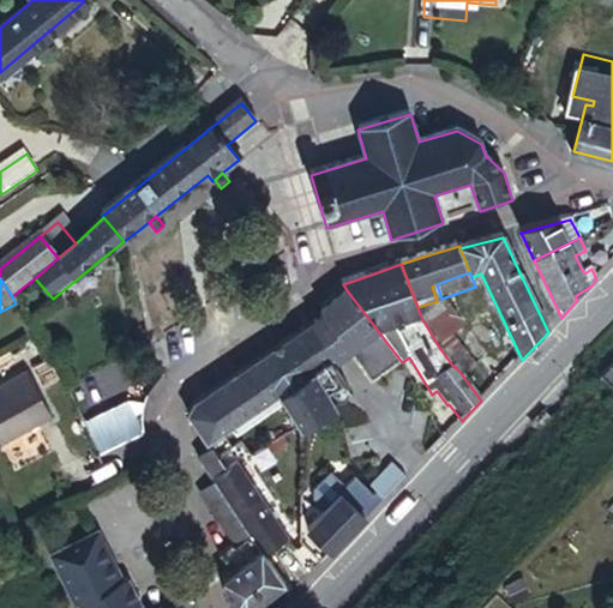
[(437,301),(418,307),(419,312),(443,304),(442,299),(437,284),(432,287),(437,301)]
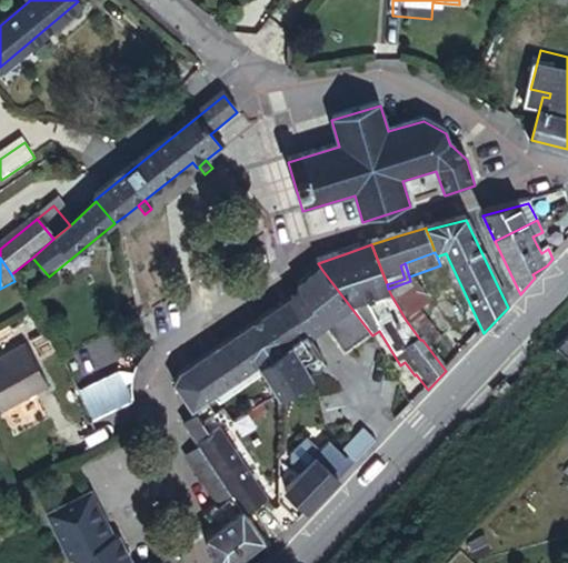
[(372,335),(321,269),(308,280),(297,289),(301,293),(295,299),(318,333),(325,330),(345,358),(372,337),(372,335)]
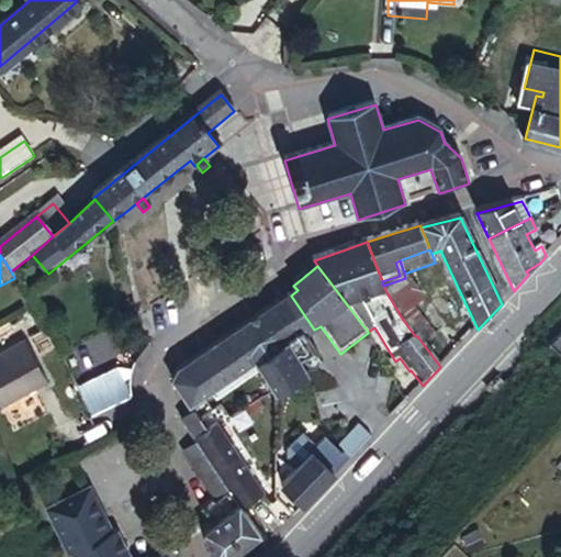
[(401,316),(415,307),(424,301),(408,278),(405,278),(383,286),(386,292),(401,316)]
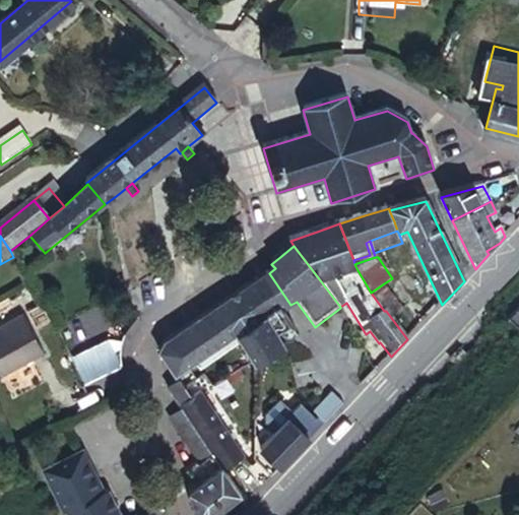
[(285,309),(290,305),(269,273),(255,282),(223,304),(242,329),(285,309)]
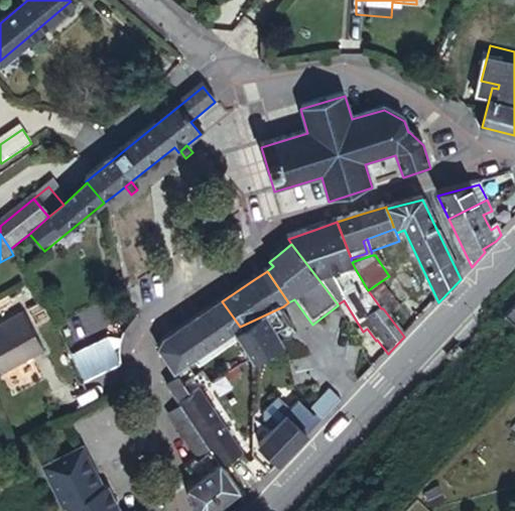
[(381,281),(368,290),(381,308),(383,308),(389,316),(399,309),(381,281)]
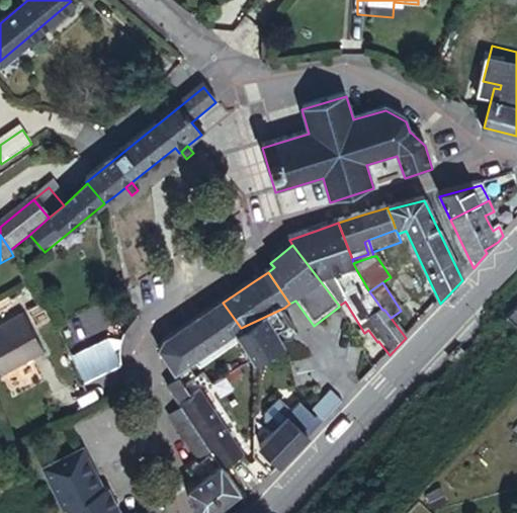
[(31,307),(28,309),(40,331),(53,324),(39,302),(38,303),(31,307)]
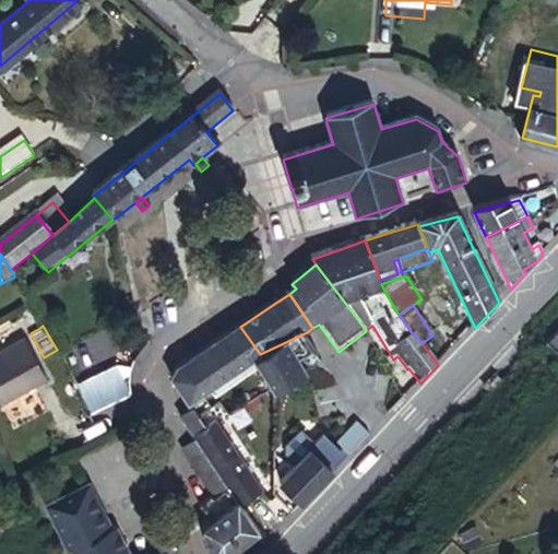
[(260,354),(240,327),(177,369),(170,379),(189,408),(256,363),(260,354)]
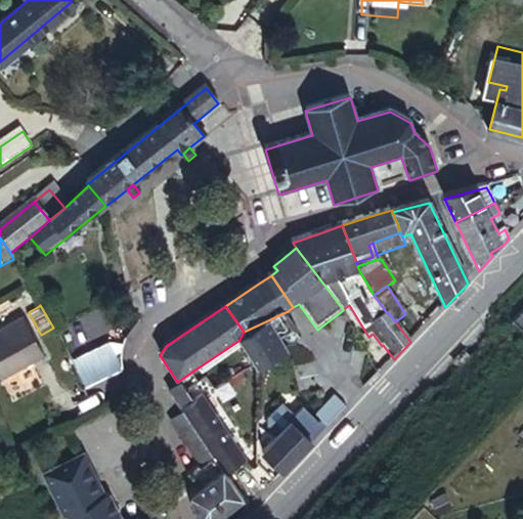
[(279,337),(293,327),(287,318),(288,311),(244,332),(240,340),(259,368),(289,350),(279,337)]
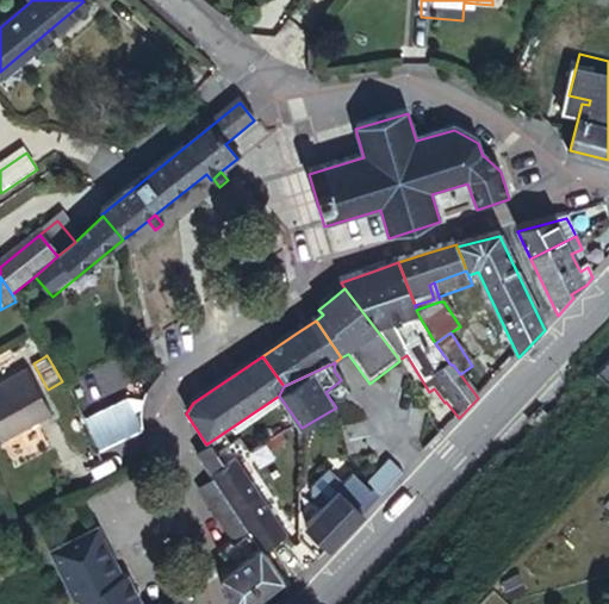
[(53,417),(29,375),(0,390),(0,443),(0,446),(30,429),(53,417)]
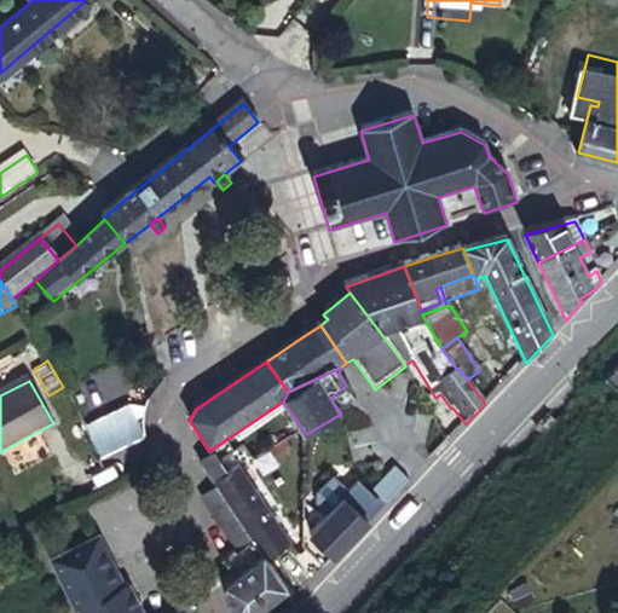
[(346,386),(330,398),(341,414),(358,404),(346,386)]
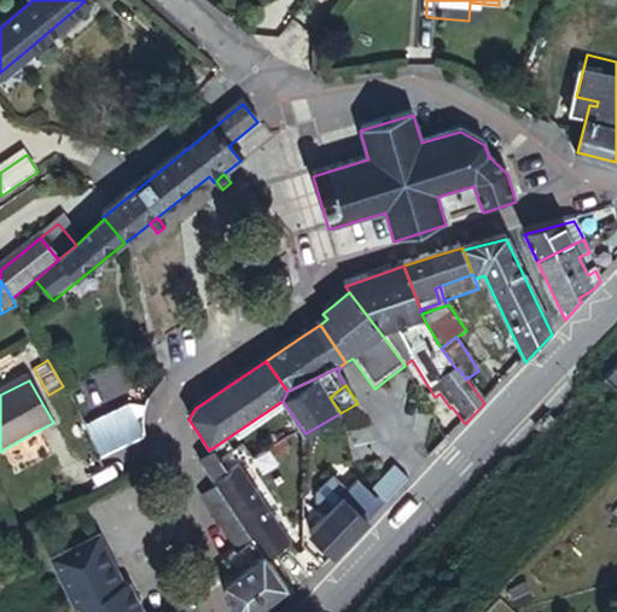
[(87,429),(102,462),(145,443),(131,409),(87,429)]
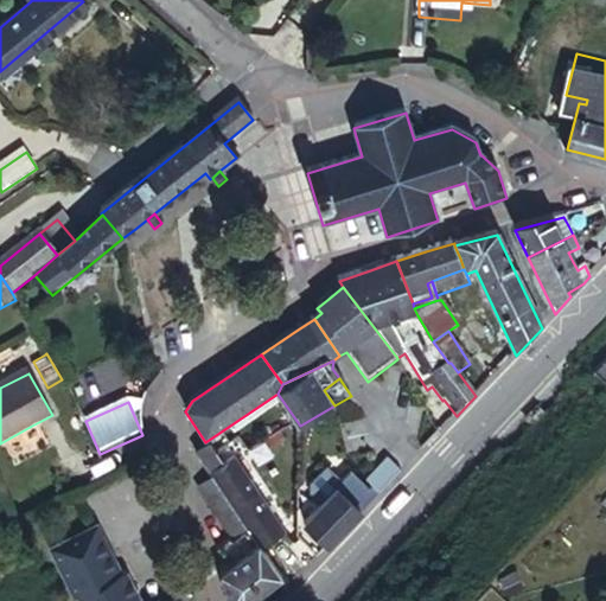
[(223,465),(210,445),(196,454),(210,475),(223,465)]
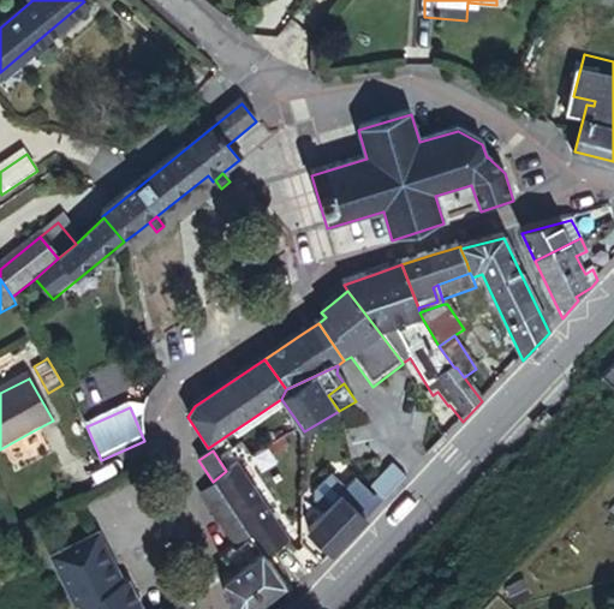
[(290,544),(237,465),(226,471),(213,482),(216,487),(249,536),(266,560),(290,544)]
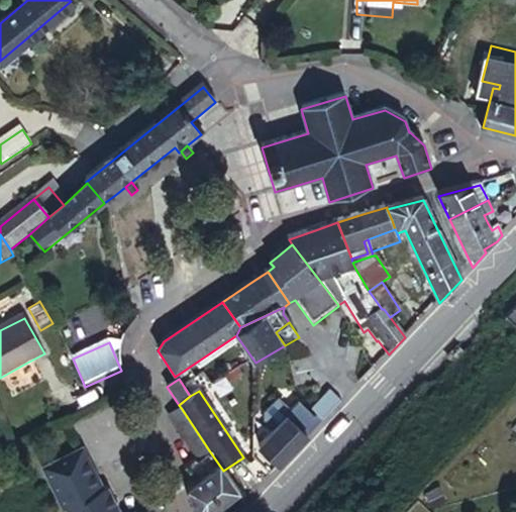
[(323,423),(341,404),(330,393),(312,412),(318,417),(323,423)]
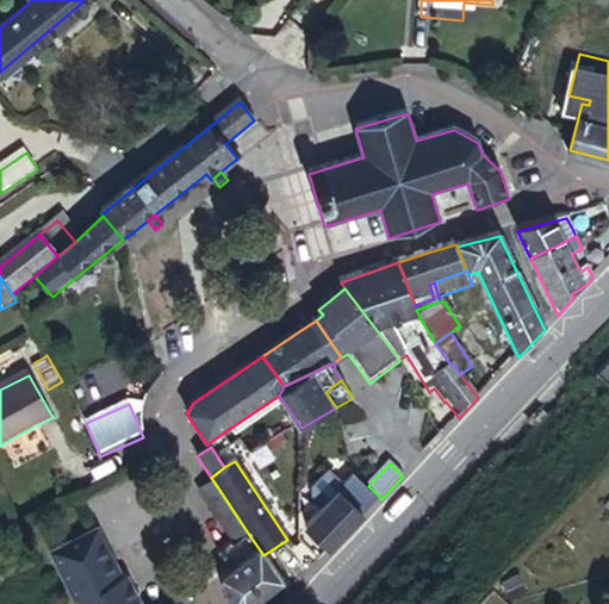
[(330,553),(381,499),(376,492),(372,497),(353,480),(306,528),(330,553)]
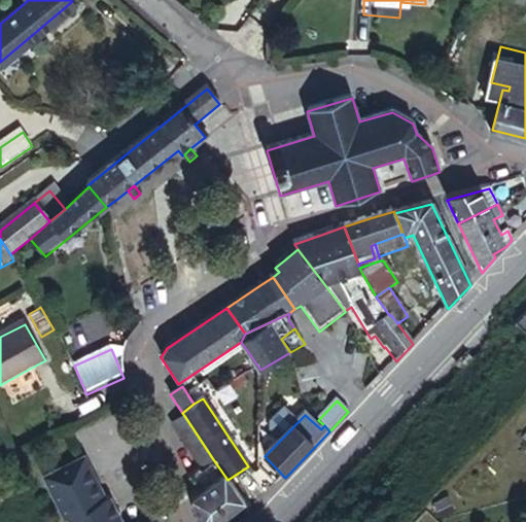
[(213,459),(185,417),(173,425),(174,428),(201,470),(213,459)]
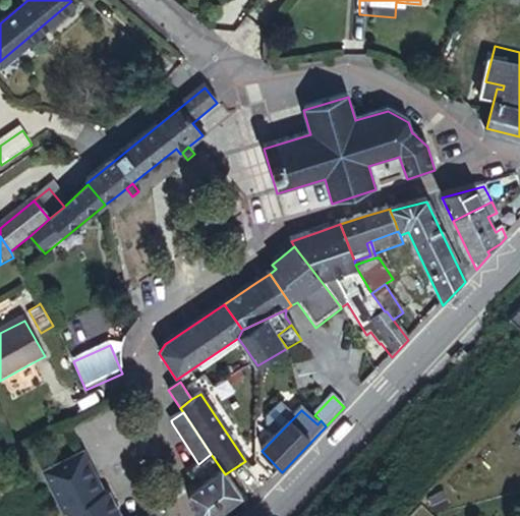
[(225,474),(211,454),(198,464),(200,467),(200,468),(197,465),(186,474),(198,490),(189,496),(195,515),(221,515),(242,500),(225,474)]
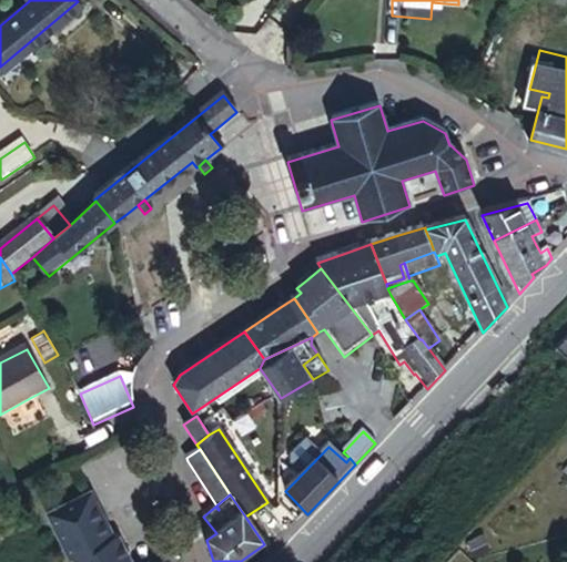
[(113,541),(90,497),(51,517),(73,561),(130,561),(124,550),(118,538),(113,541)]
